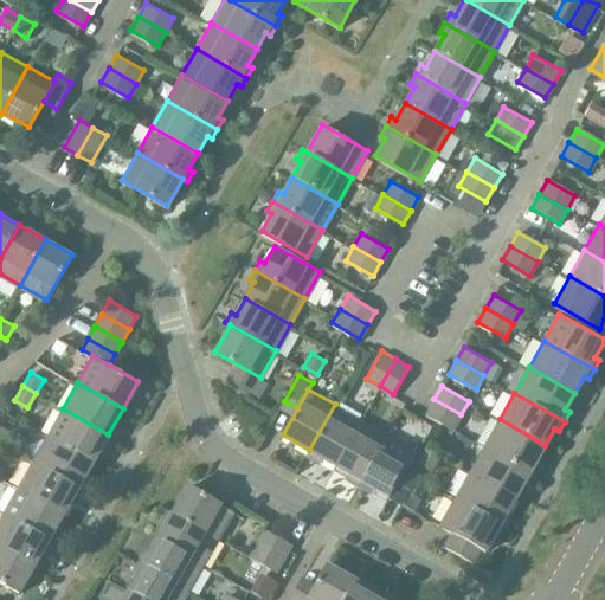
[(461,414),(433,399),(426,413),(454,428),(461,414)]
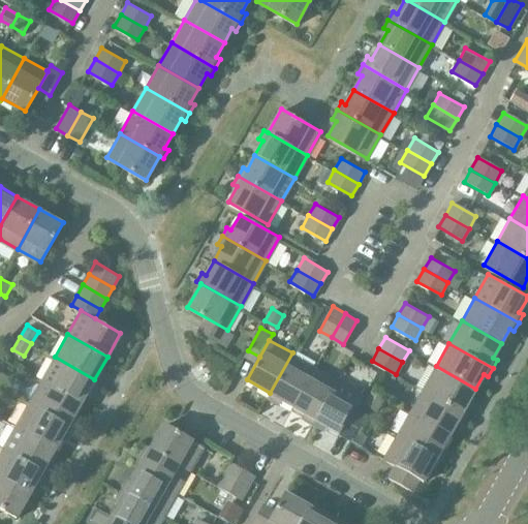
[(315,366),(292,352),(270,393),(268,397),(276,402),(279,398),(292,405),(315,366)]
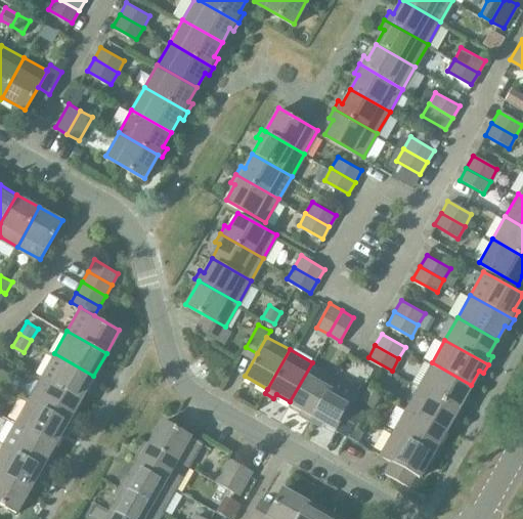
[(54,353),(41,376),(81,398),(93,376),(54,353)]
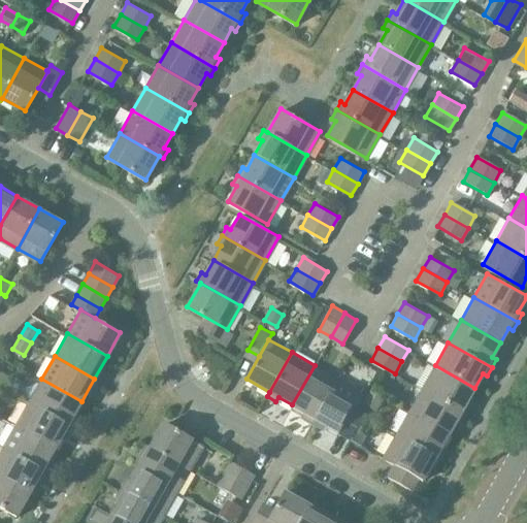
[(313,422),(337,378),(315,365),(292,404),(306,413),(304,417),(313,422)]
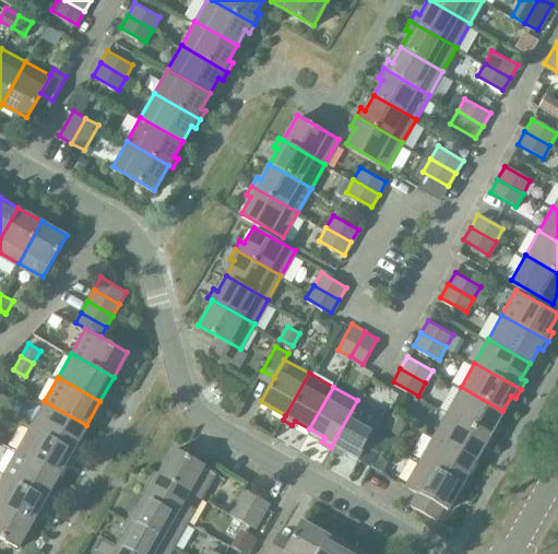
[(502,411),(461,387),(447,411),(494,437),(498,428),(494,426),(502,411)]
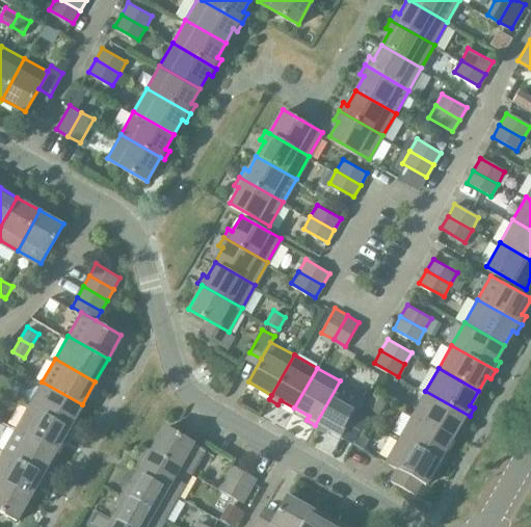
[(0,371),(0,387),(2,389),(8,376),(0,371)]
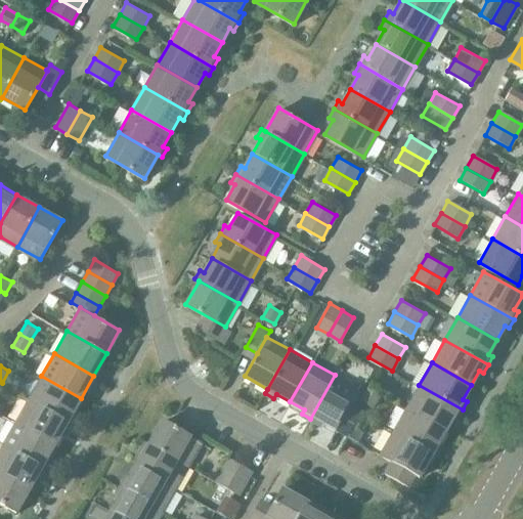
[(335,375),(310,419),(318,423),(320,419),(336,428),(349,403),(358,388),(335,375)]
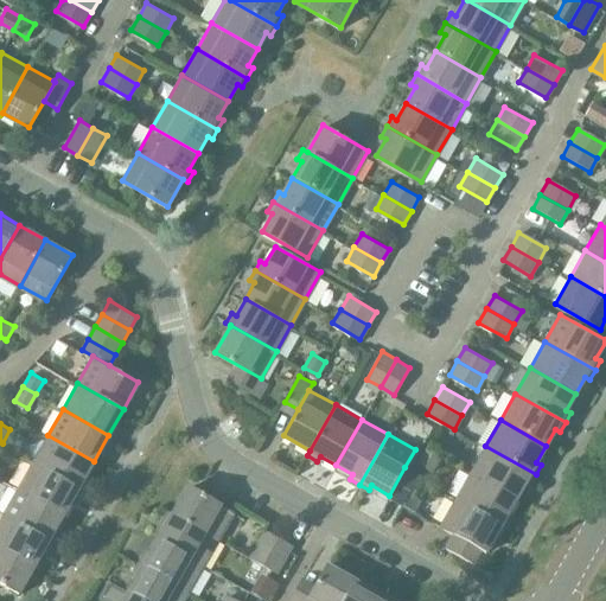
[(94,461),(48,435),(33,461),(78,487),(94,461)]
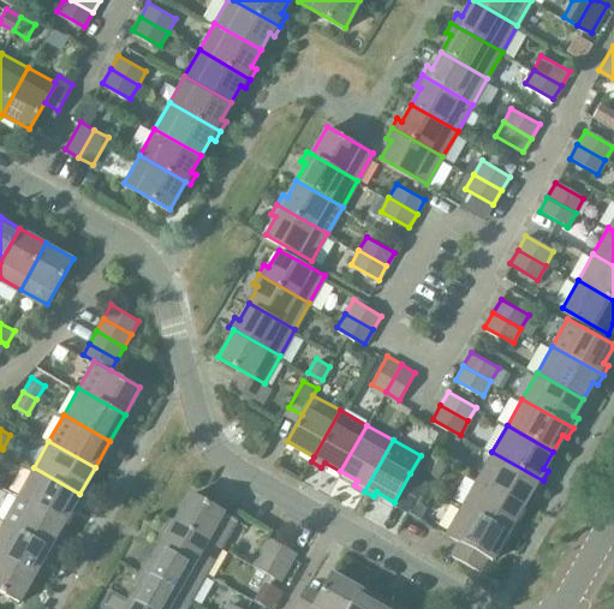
[(492,452),(477,478),(523,503),(532,488),(537,490),(543,481),(492,452)]
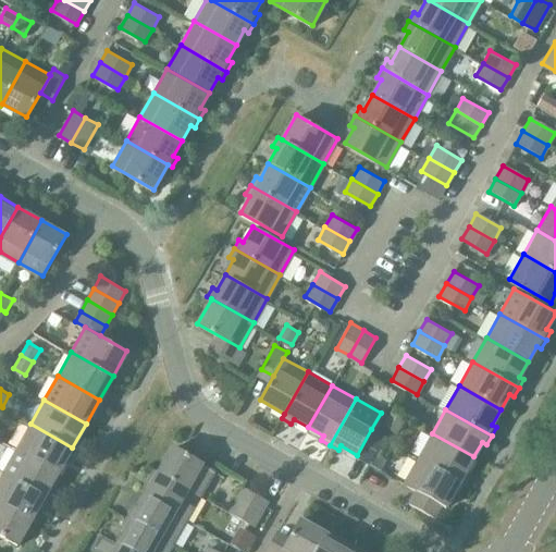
[(385,424),(397,430),(405,417),(392,411),(385,424)]
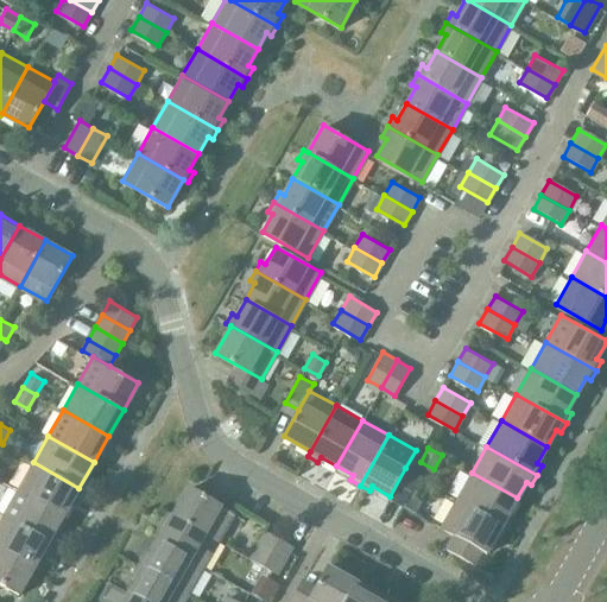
[(78,488),(33,462),(18,488),(64,514),(78,488)]
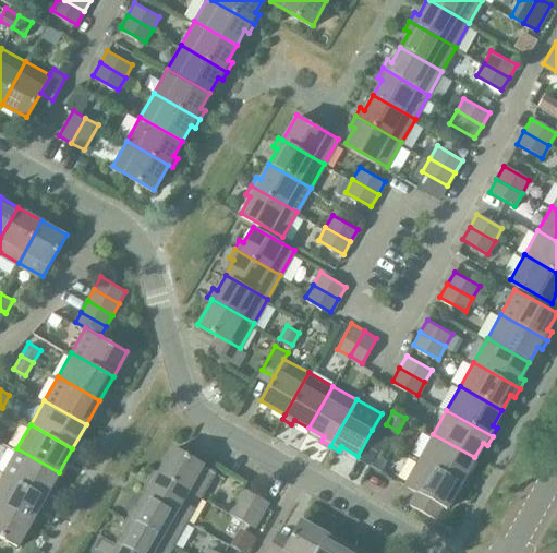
[(372,430),(358,456),(371,463),(385,437),(372,430)]
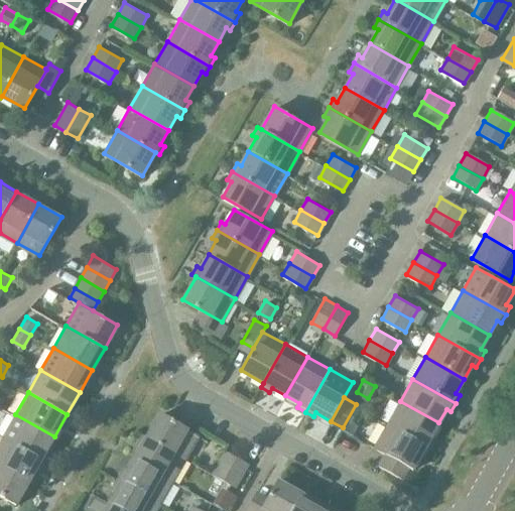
[(387,423),(430,448),(434,439),(430,436),(438,422),(400,401),(387,423)]
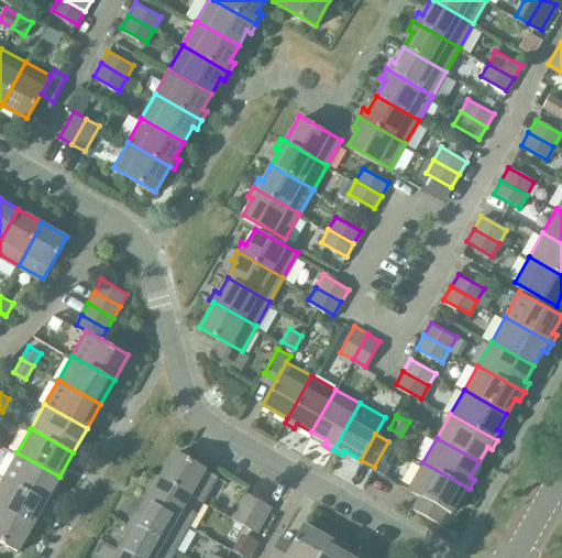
[(175,450),(161,476),(204,500),(218,474),(175,450)]
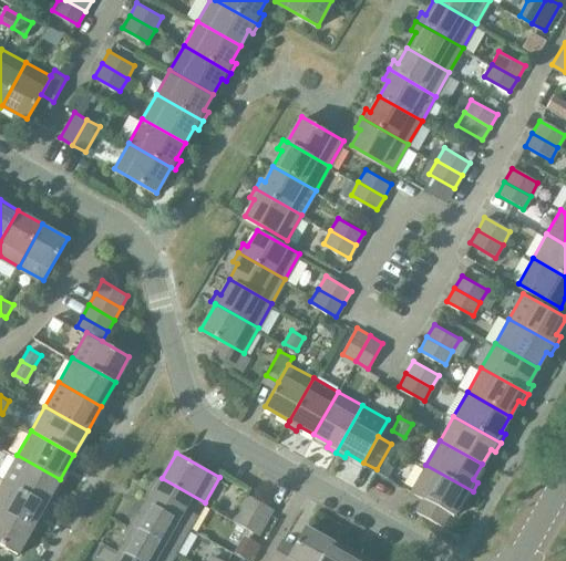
[(17,455),(3,479),(45,504),(60,479),(17,455)]
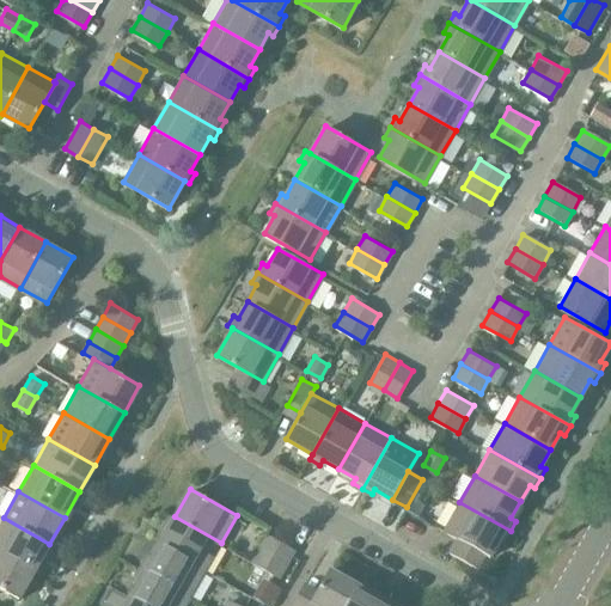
[(419,513),(422,507),(420,501),(414,497),(408,507),(419,513)]
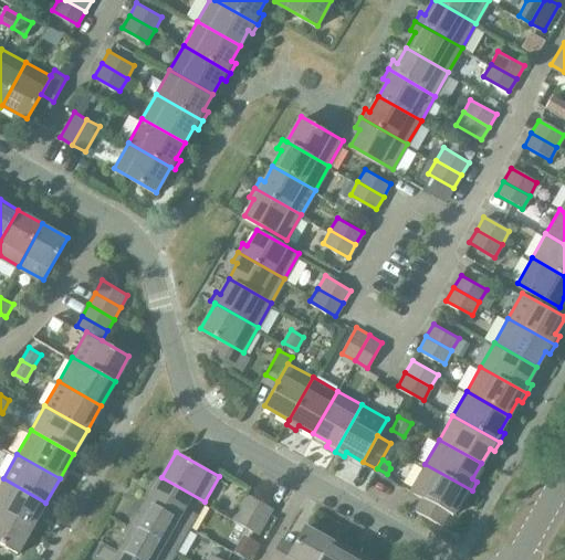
[(472,490),(425,464),(410,488),(424,496),(449,510),(453,513),(462,496),(467,499),(472,490)]
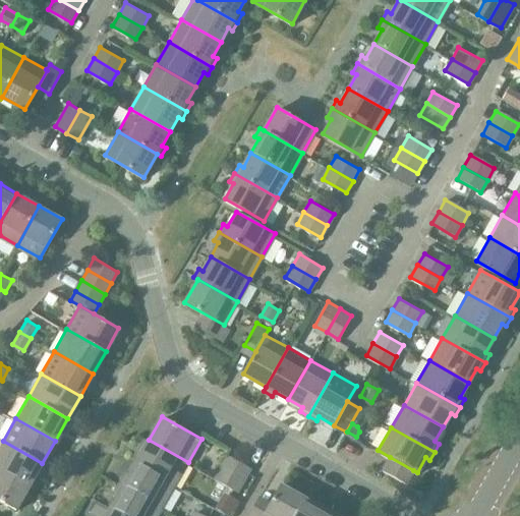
[(149,440),(136,462),(175,484),(188,462),(149,440)]
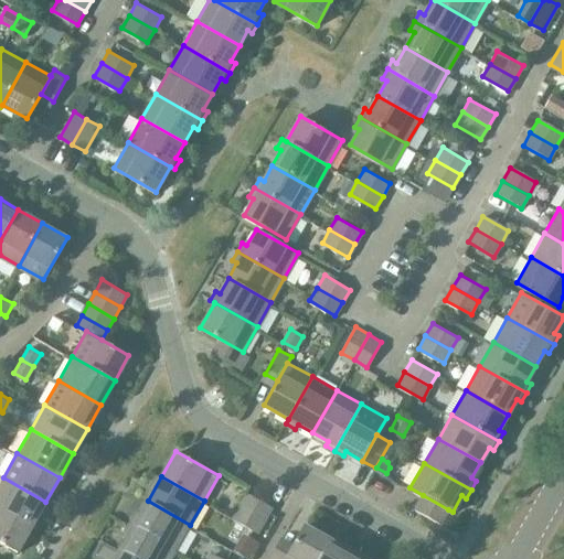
[(3,477),(0,483),(0,507),(32,526),(45,502),(3,477)]
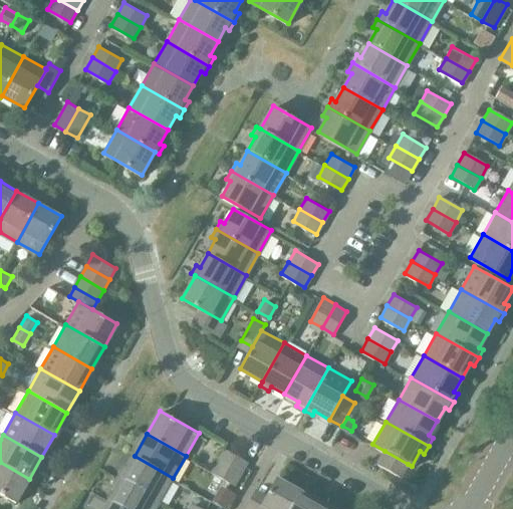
[(212,471),(223,477),(236,454),(225,447),(212,471)]
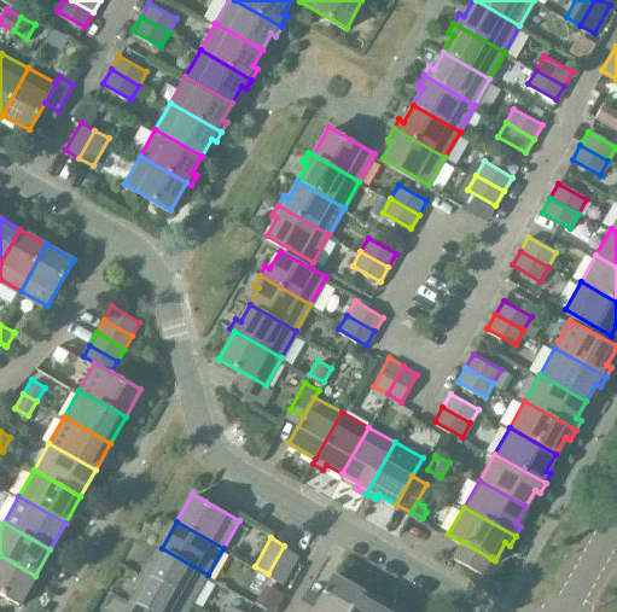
[(490,558),(463,542),(454,555),(483,572),(490,558)]
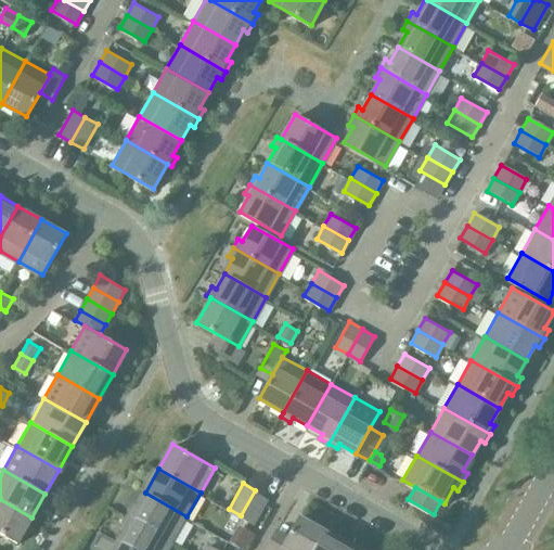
[(255,490),(241,515),(254,523),(268,498),(255,490)]
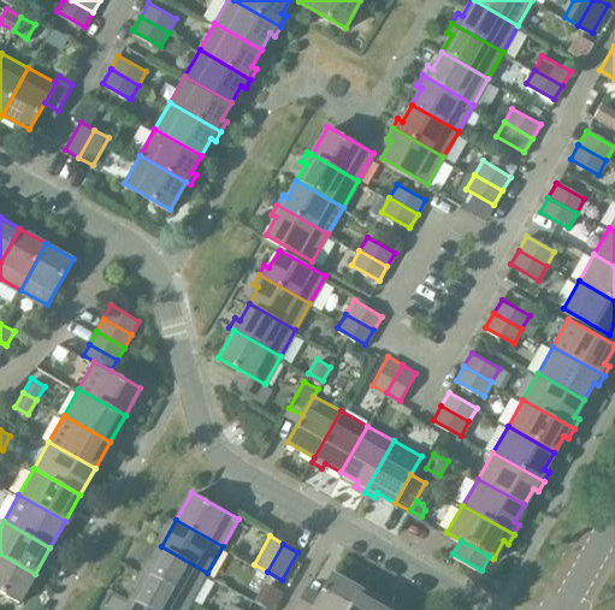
[(161,546),(146,573),(193,599),(207,573),(161,546)]
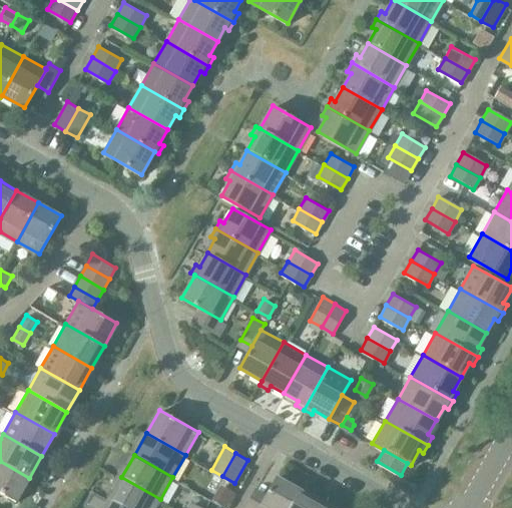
[(29,478),(0,461),(0,491),(16,500),(29,478)]
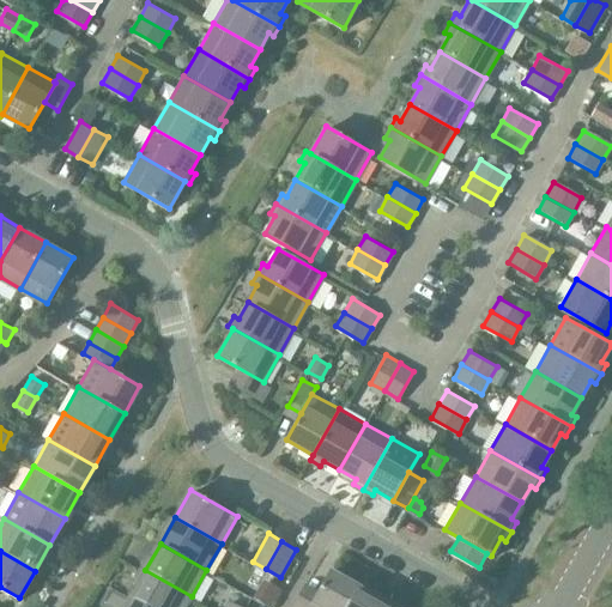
[(345,606),(358,584),(331,569),(316,595),(309,606),(345,606)]
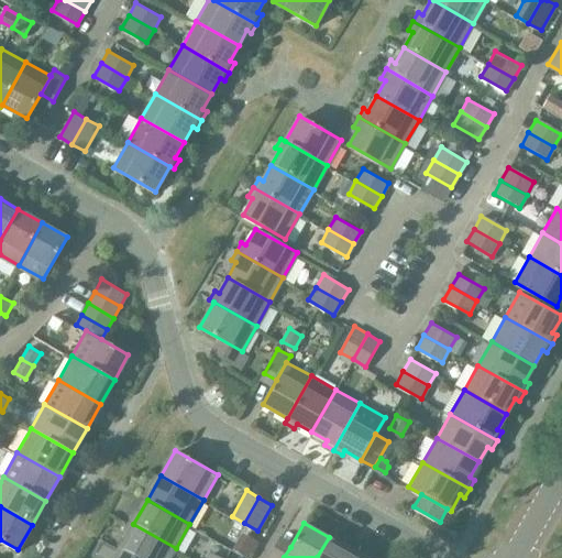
[(120,548),(136,557),(169,557),(176,548),(133,524),(120,548)]
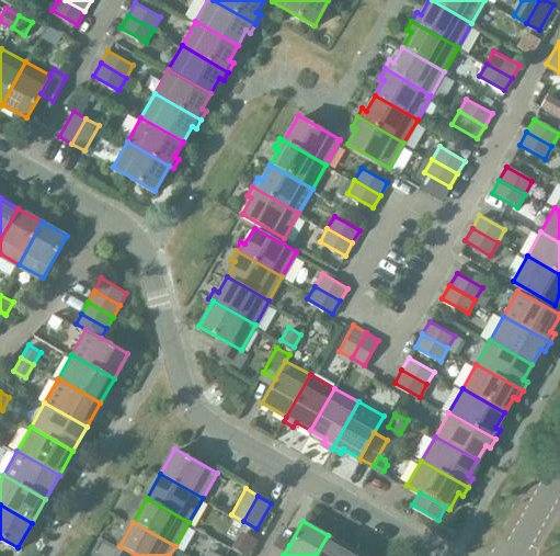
[(316,555),(347,555),(352,549),(328,535),(316,555)]
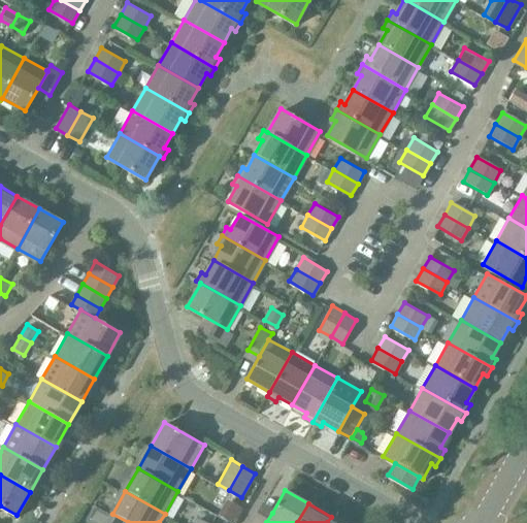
[(266,522),(272,513),(260,507),(251,522),(266,522)]
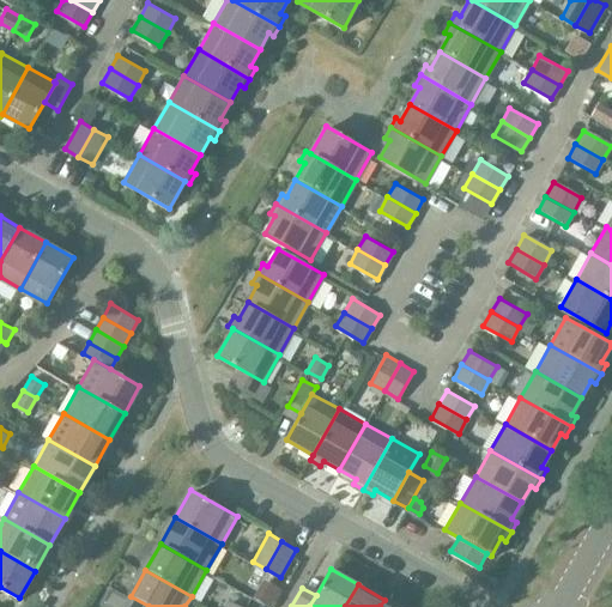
[(149,606),(131,596),(123,606),(149,606)]
